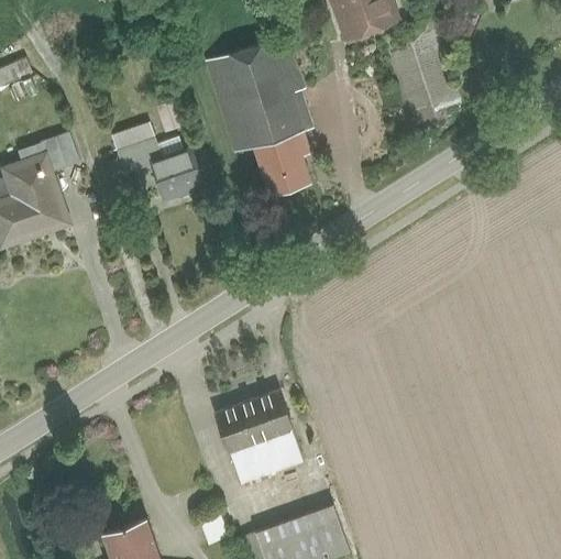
[(395,0),(331,0),(349,43),(404,22),(395,0)]
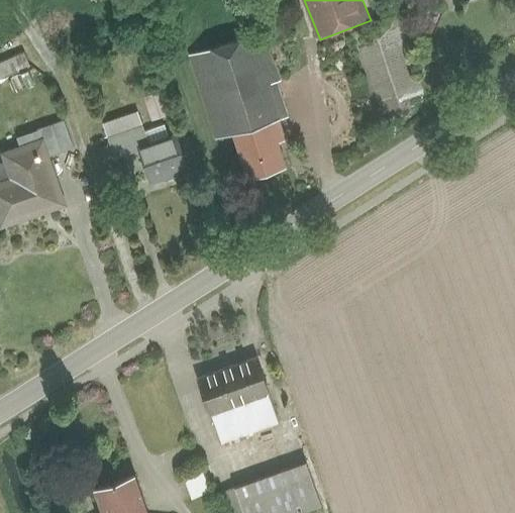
[(261,32),(191,55),(218,139),(231,135),(276,121),(288,117),(261,32)]
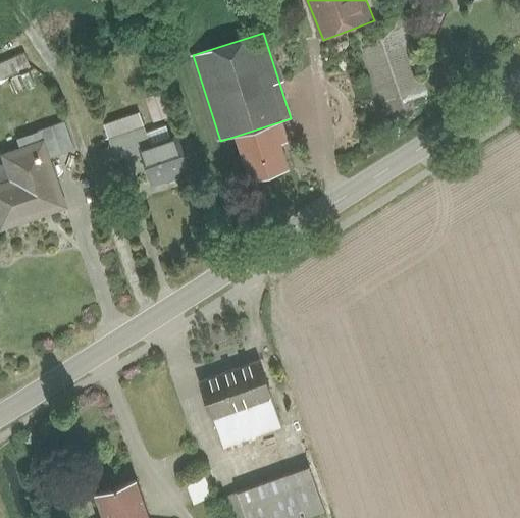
[(30,70),(23,54),(0,62),(0,83),(30,70)]
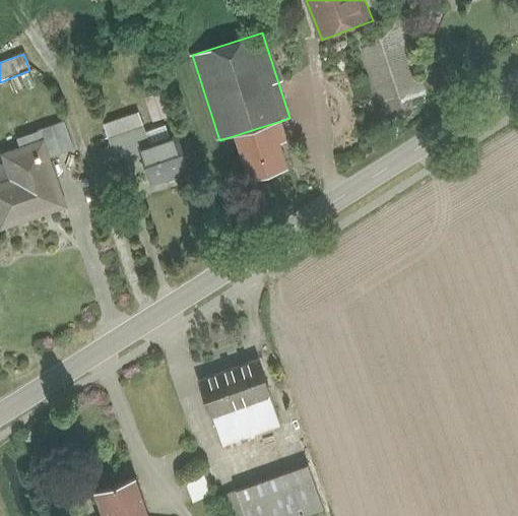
[(158,93),(143,100),(152,124),(168,118),(158,93)]
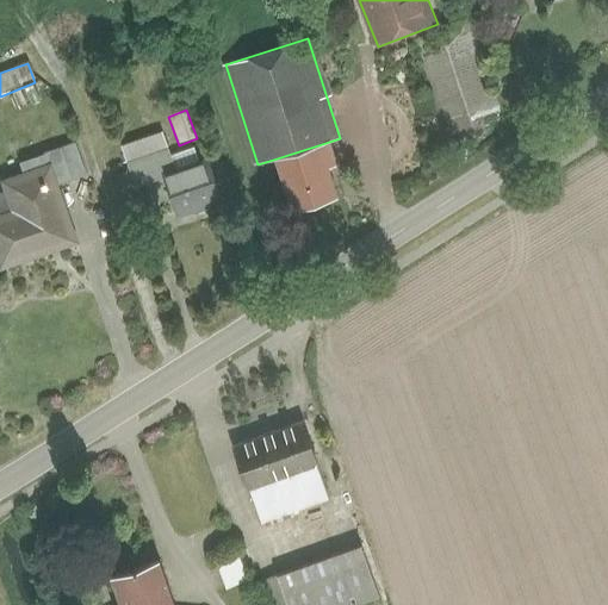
[(135,188),(163,178),(169,192),(205,179),(193,148),(169,157),(160,132),(119,148),(135,188)]
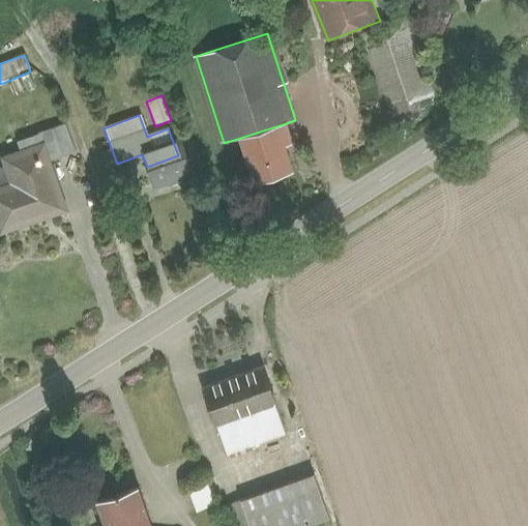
[(75,151),(64,123),(38,133),(41,141),(49,161),(75,151)]
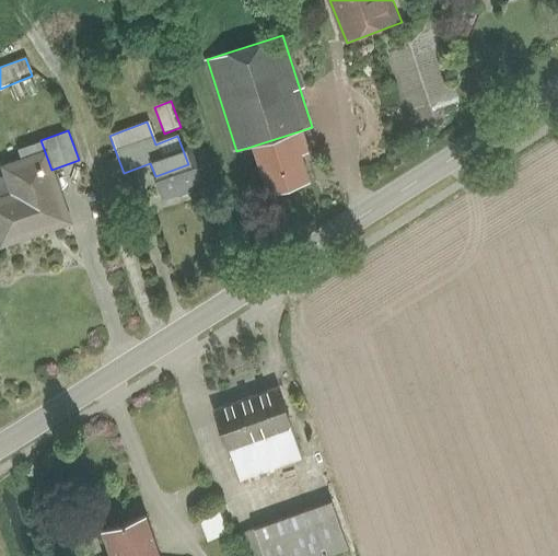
[(299,131),(251,147),(266,195),(314,180),(299,131)]
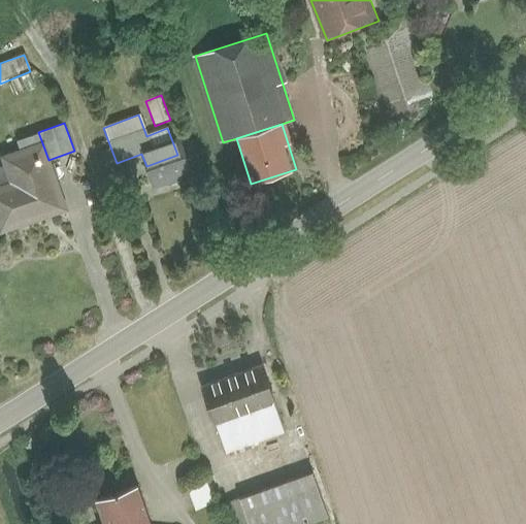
[(0,233),(66,209),(48,160),(41,140),(1,156),(10,181),(0,184),(0,233)]
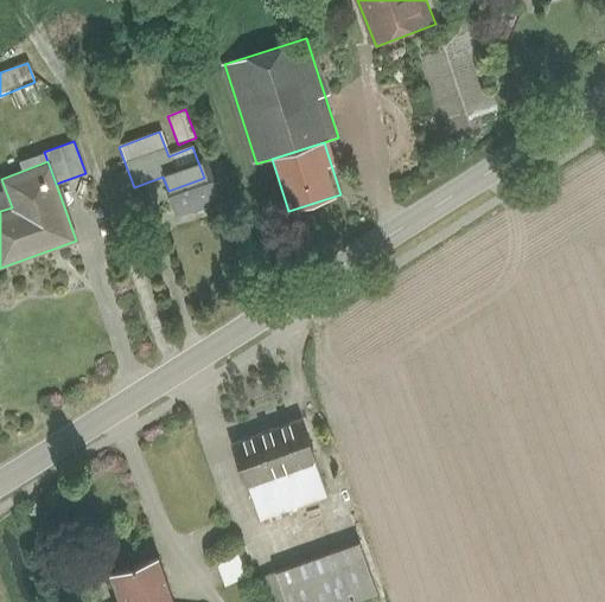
[(166,194),(176,219),(220,203),(210,178),(166,194)]
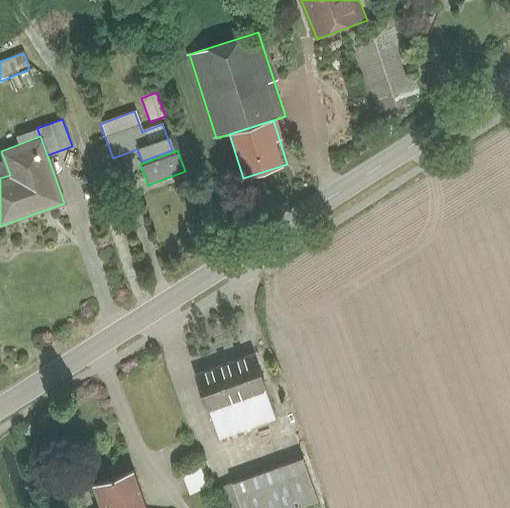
[(277,420),(254,354),(193,375),(217,441),(277,420)]
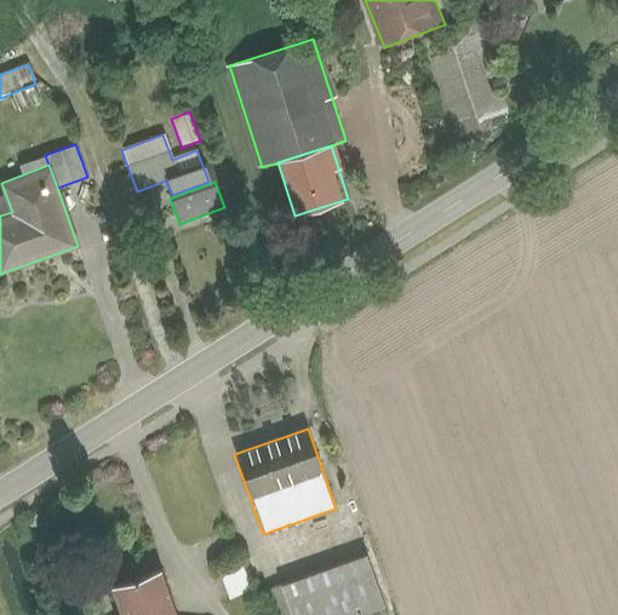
[(364,614),(382,608),(361,552),(259,590),(269,614),(364,614)]
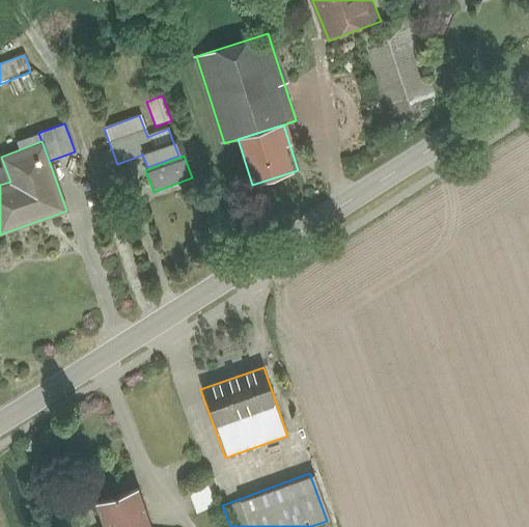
[(207,482),(188,490),(196,514),(216,506),(207,482)]
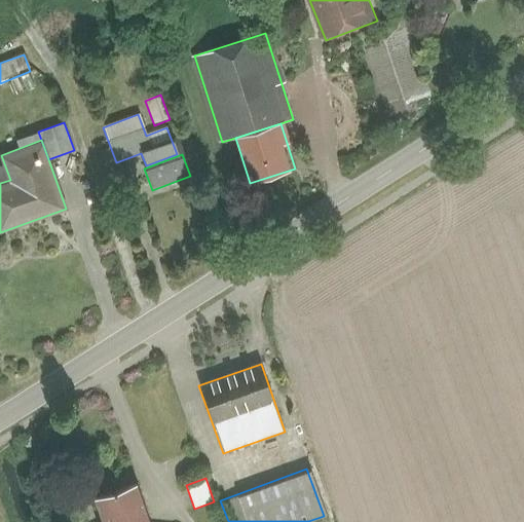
[(154,521),(139,480),(94,496),(103,521),(154,521)]
